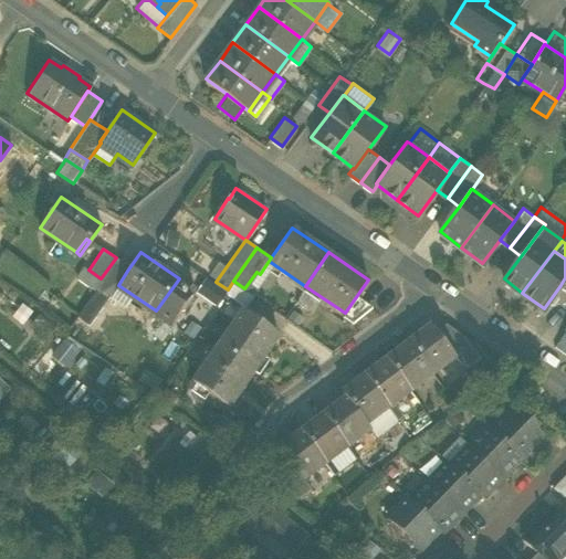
[(127,271),(113,262),(101,278),(96,286),(111,296),(118,285),(127,271)]
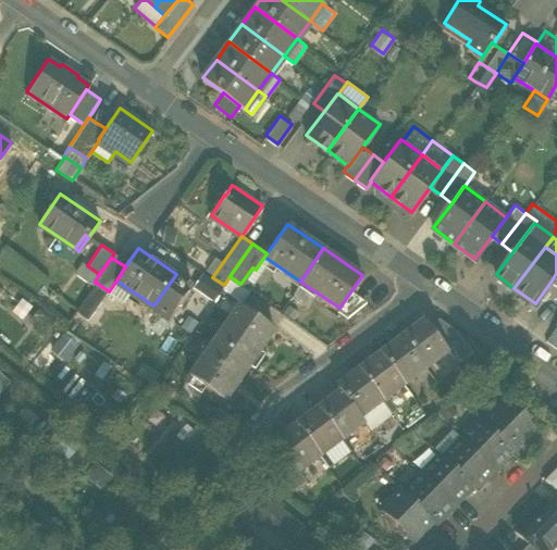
[(95,282),(99,274),(87,265),(88,264),(82,260),(74,271),(93,284),(95,282)]
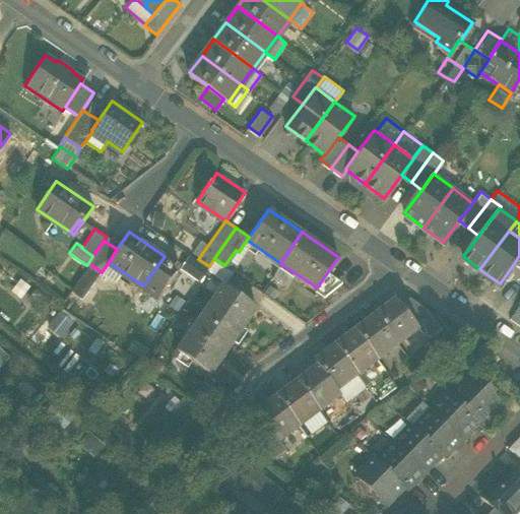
[(181,266),(200,279),(208,267),(209,266),(198,259),(190,253),(181,266)]
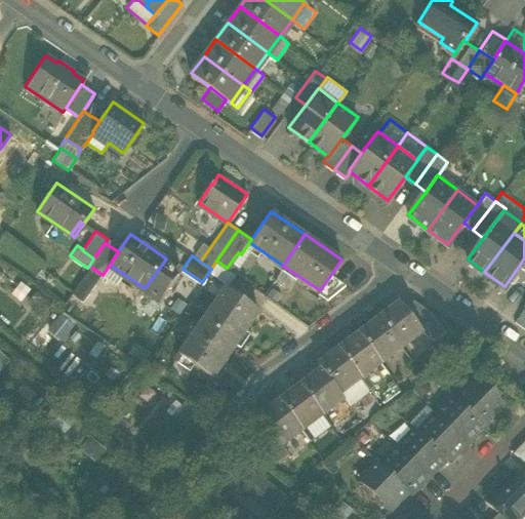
[(182,269),(166,258),(145,288),(160,300),(182,269)]
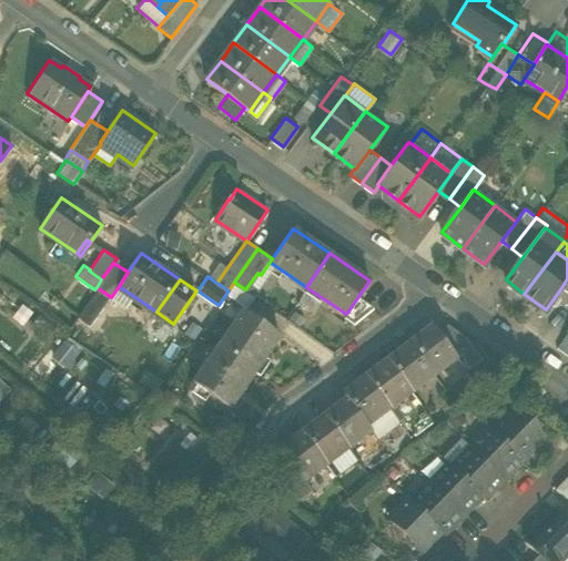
[(254,295),(245,289),(234,282),(229,291),(227,292),(247,305),(254,295)]
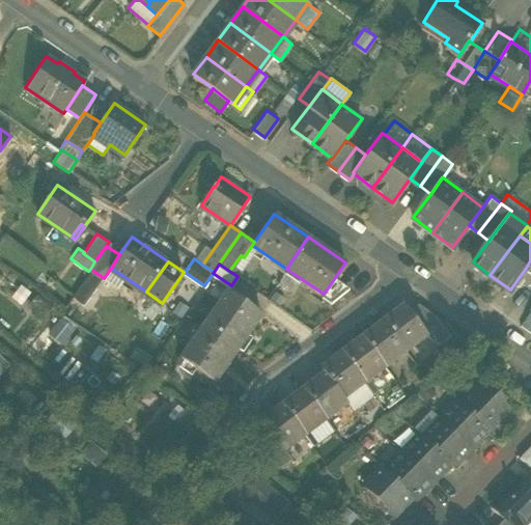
[(104,278),(90,269),(88,271),(75,291),(88,300),(104,278)]
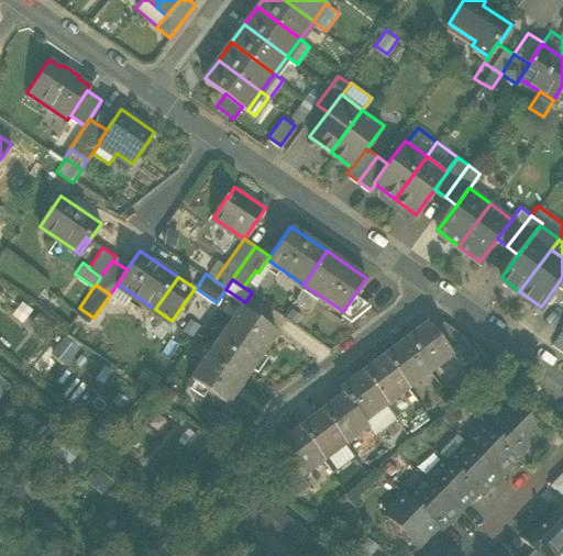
[(320,296),(304,285),(295,299),(310,309),(320,296)]
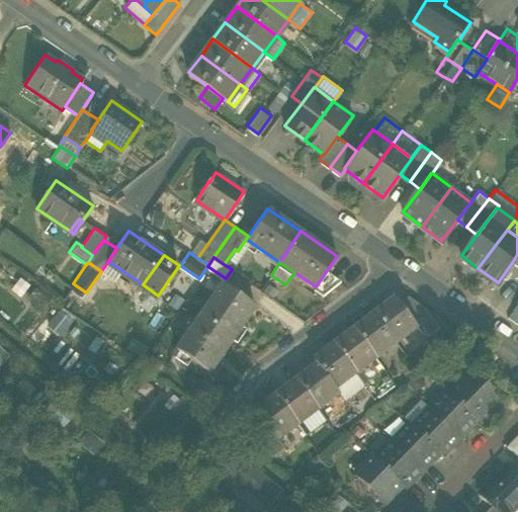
[(314,290),(325,297),(341,283),(325,273),(316,286),(314,290)]
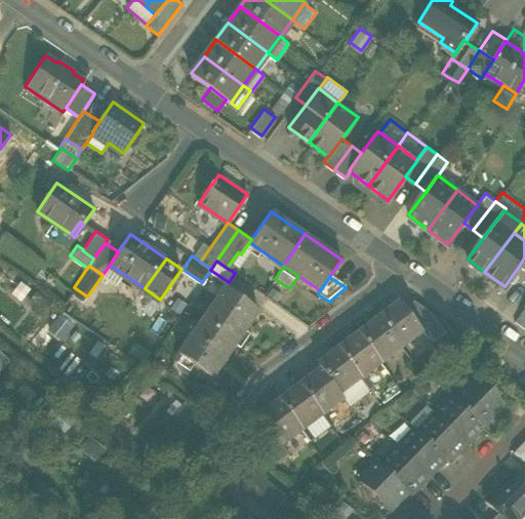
[(226,286),(202,320),(235,344),(258,310),(226,286)]
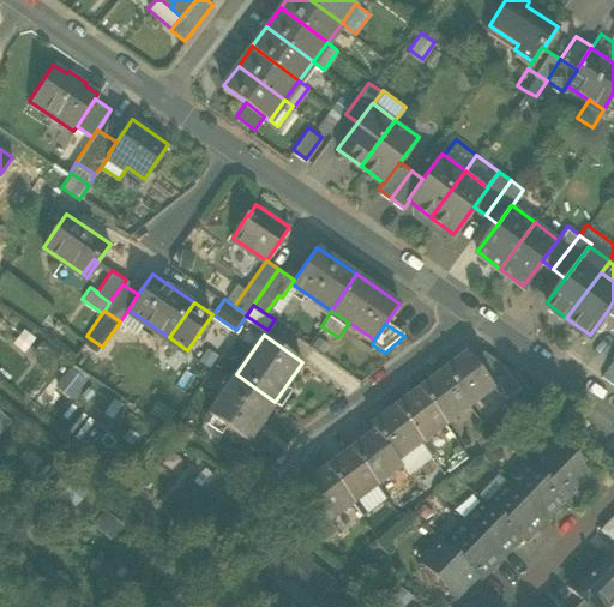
[(492,386),(503,401),(522,386),(505,364),(486,350),(474,359),(493,385),(492,386)]
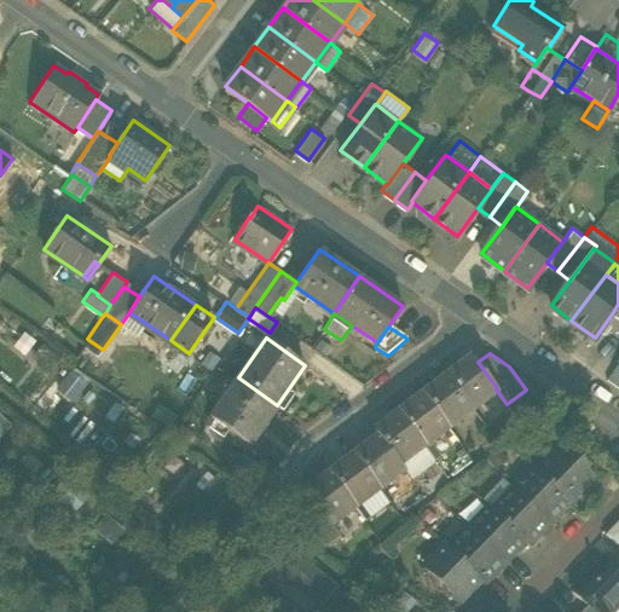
[(472,354),(446,373),(473,406),(496,390),(497,388),(478,362),(472,354)]
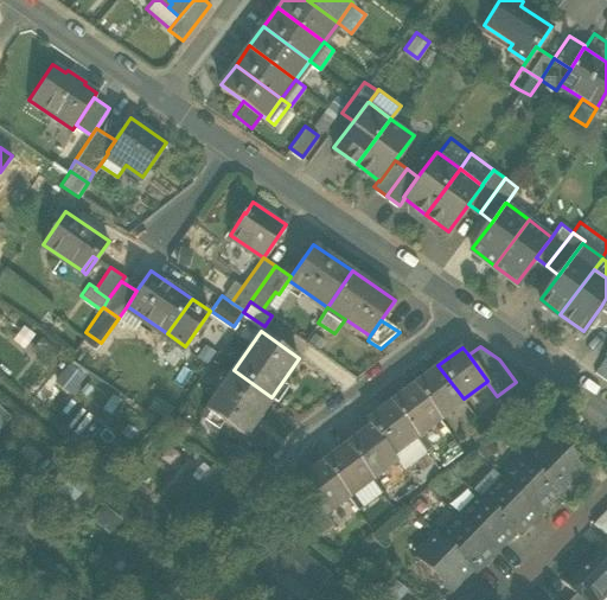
[(606,349),(594,369),(606,377),(606,349)]
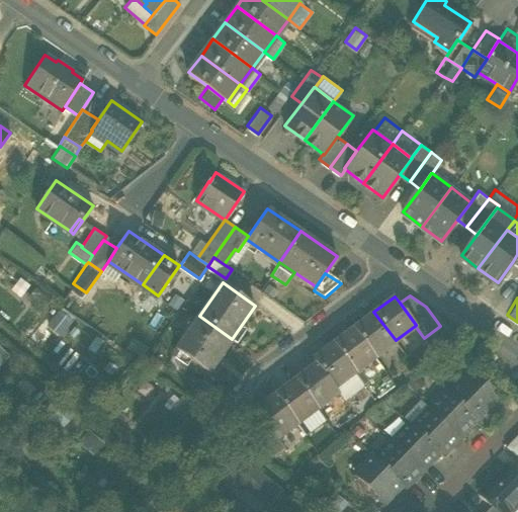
[(375,355),(396,340),(373,312),(353,327),(375,355)]
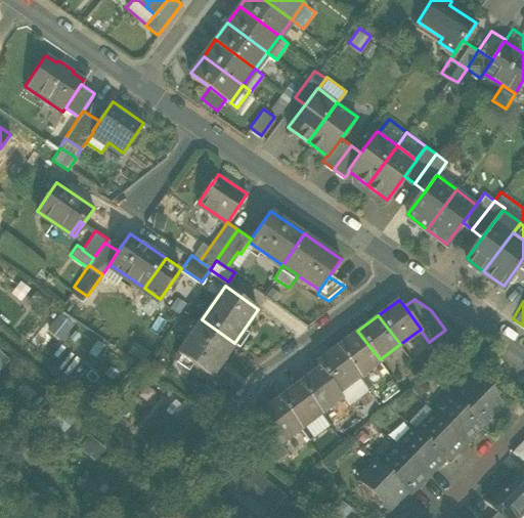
[(211,377),(234,343),(202,319),(178,353),(192,362),(191,363),(211,377)]
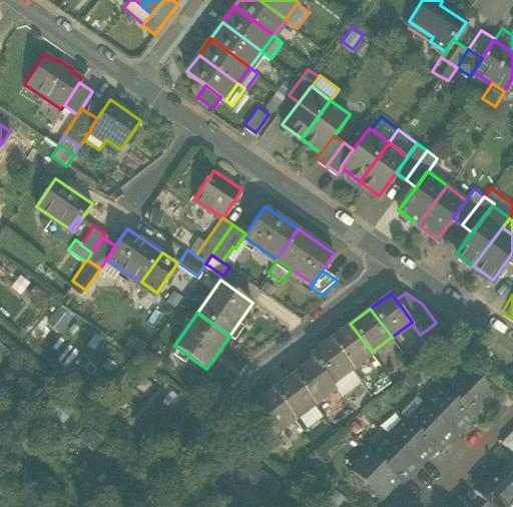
[(352,367),(372,352),(350,324),(331,340),(352,367)]
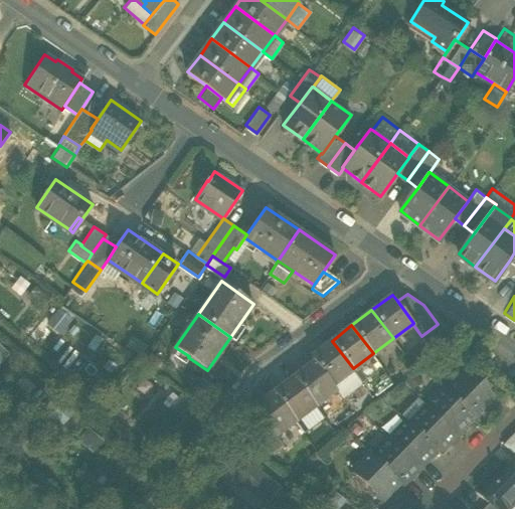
[(332,384),(353,368),(332,341),(311,356),(315,361),(332,384)]
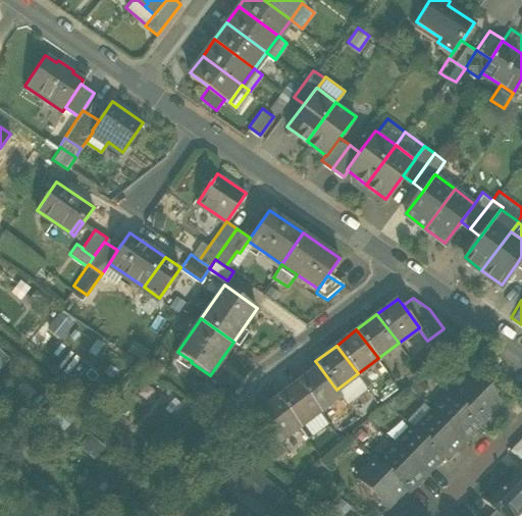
[(341,395),(336,390),(319,366),(298,381),(320,410),(341,395)]
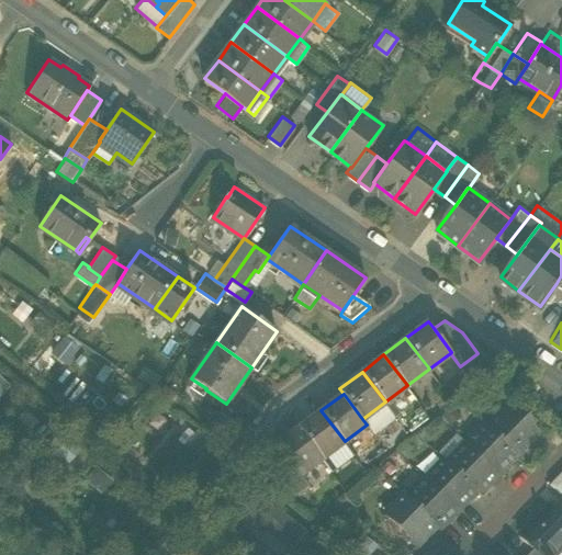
[(507,403),(487,423),(486,425),(517,453),(516,453),(519,456),(540,434),(529,425),(531,422),(520,410),(518,414),(507,403)]
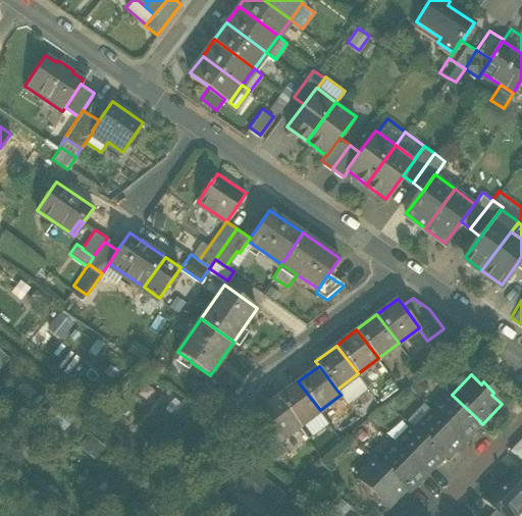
[(197,390),(215,402),(221,393),(204,380),(197,390)]
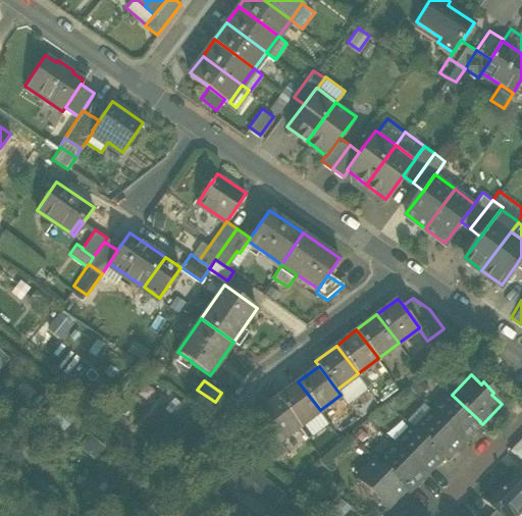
[(300,425),(320,410),(298,381),(278,397),(300,425)]
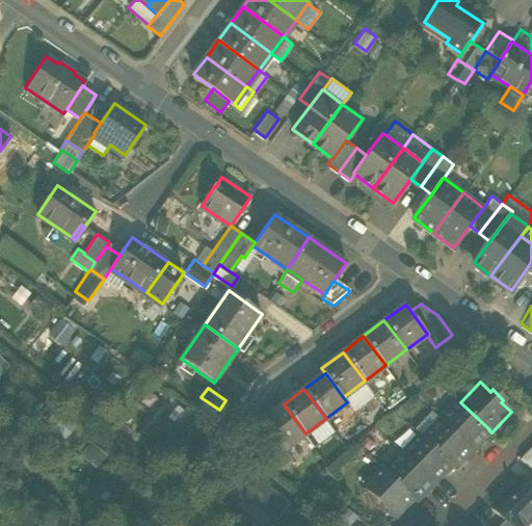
[(472,447),(488,429),(489,429),(460,402),(461,401),(458,398),(441,417),(472,447)]
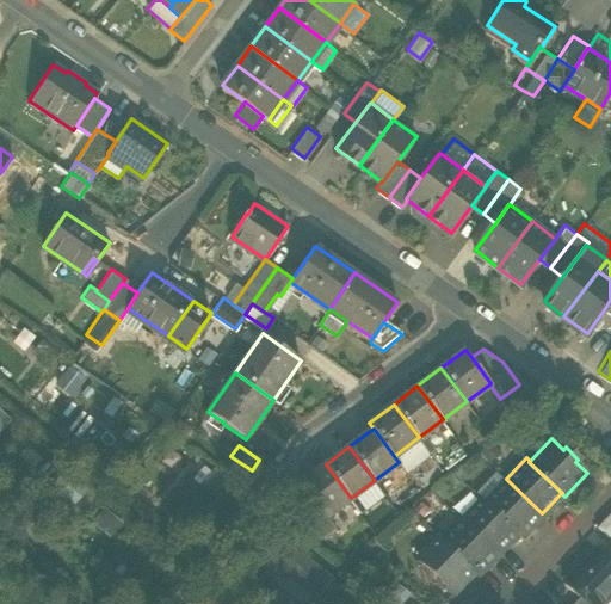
[(327,516),(351,498),(326,464),(301,484),(310,495),(326,517),(327,516)]
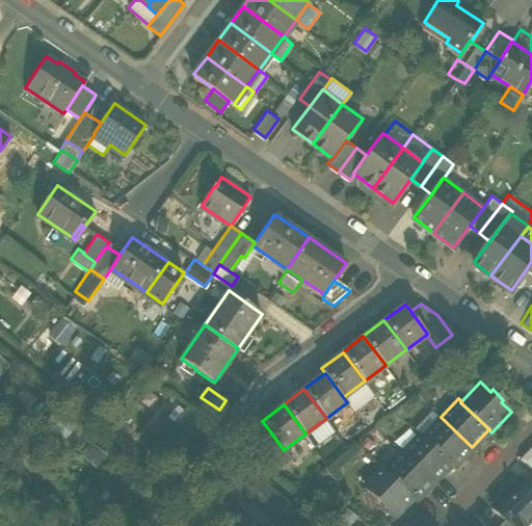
[(454,466),(472,447),(441,417),(423,435),(451,463),(454,466)]
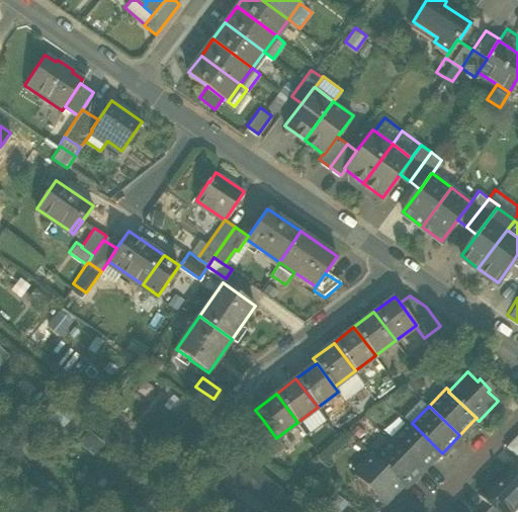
[(249,432),(274,452),(284,445),(277,437),(276,438),(263,420),(249,432)]
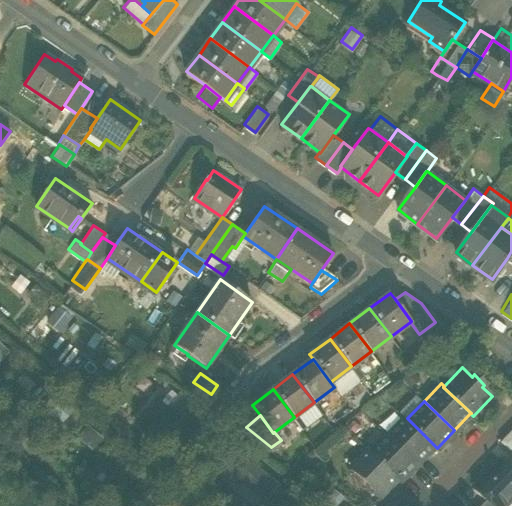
[(417,462),(434,445),(407,418),(404,415),(387,433),(417,462)]
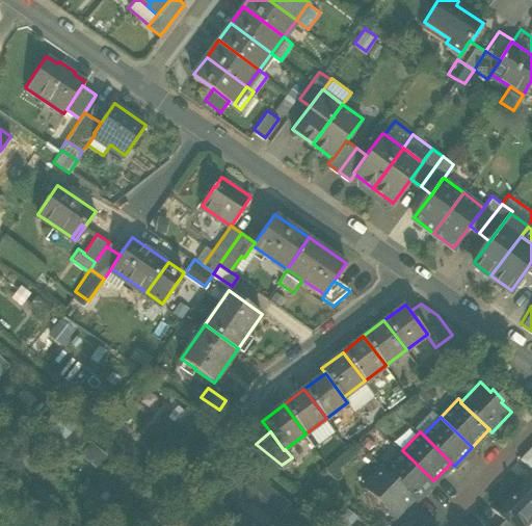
[(531,439),(520,452),(530,463),(531,459),(531,439)]
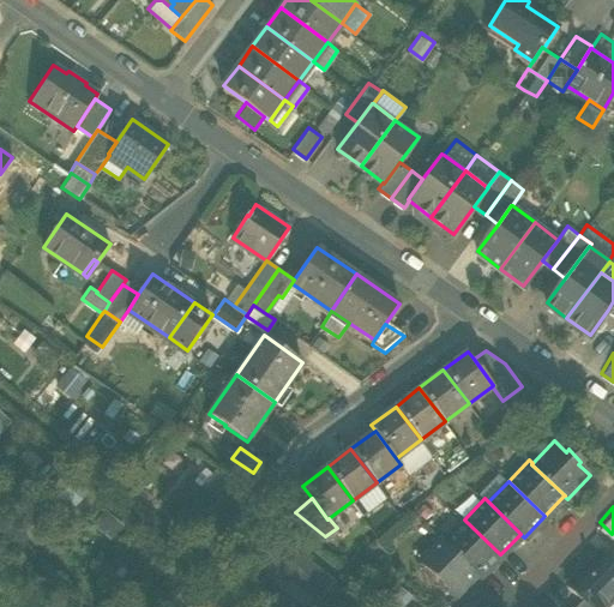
[(480,576),(500,554),(464,520),(445,540),(444,540),(476,572),(480,576)]
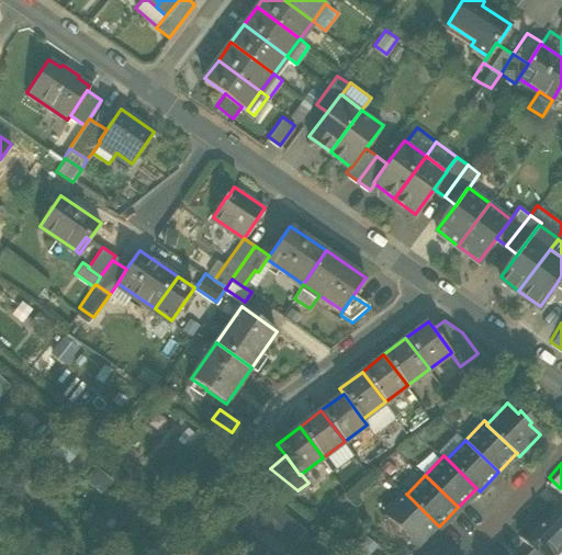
[(417,542),(436,523),(406,494),(407,494),(404,490),(384,510),(417,542)]
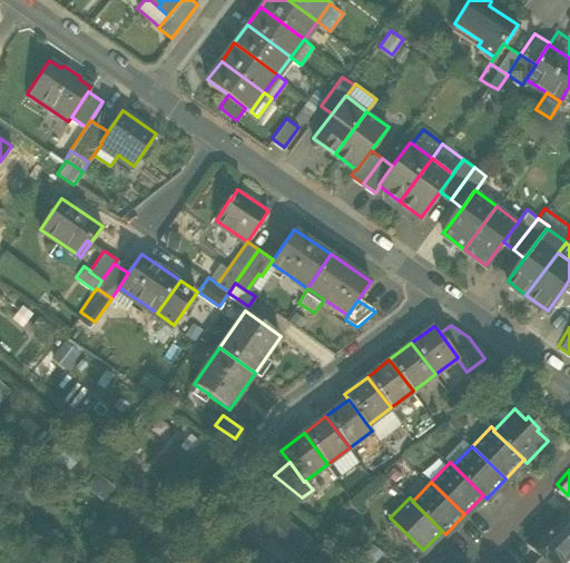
[(540,554),(549,562),(559,562),(569,552),(569,521),(557,509),(526,540),(540,554)]
